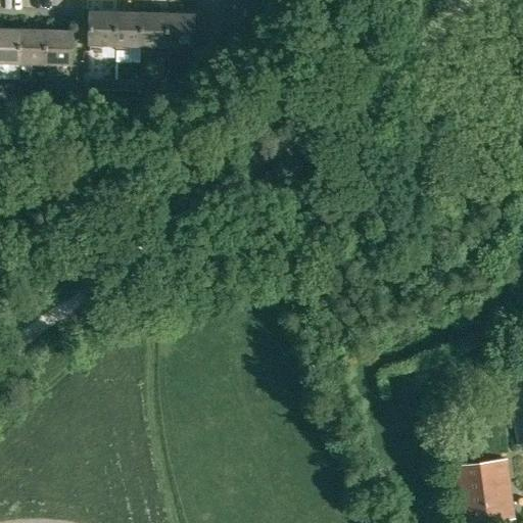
[(246,2),(246,14),(271,15),(271,3),(246,2)]
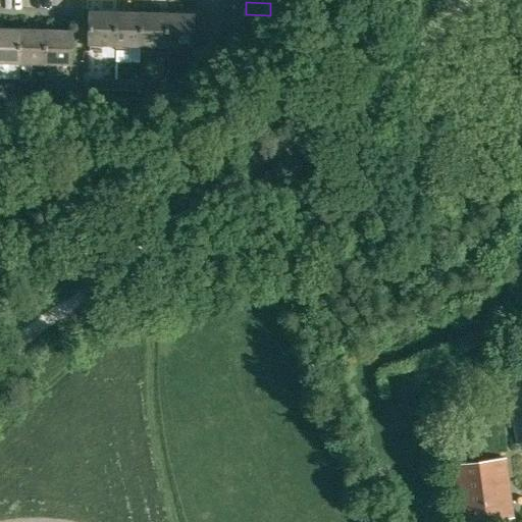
[(91,46),(117,47),(118,11),(92,11),(91,46)]
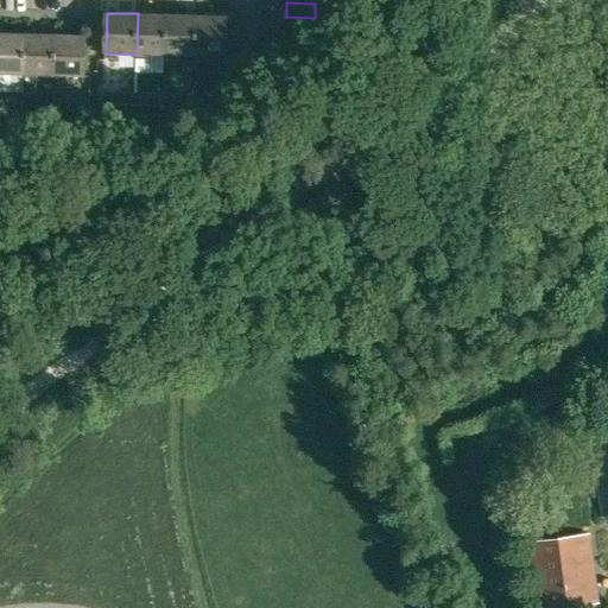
[(137,55),(166,56),(168,14),(138,13),(137,55)]
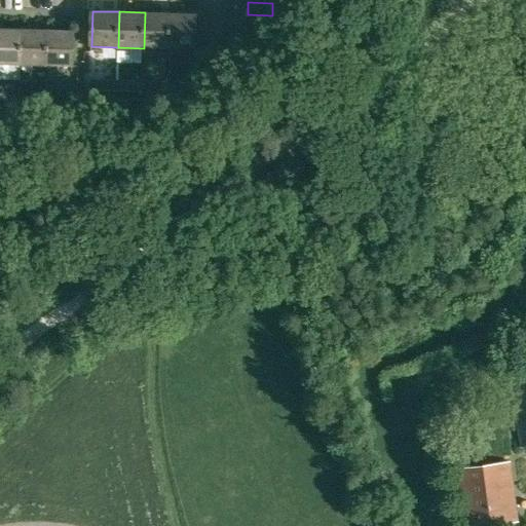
[(170,48),(171,13),(145,12),(144,48),(170,48)]
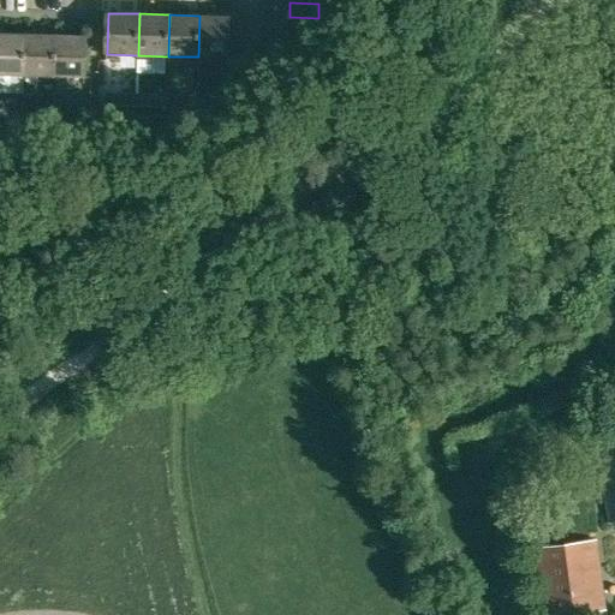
[(230,58),(230,46),(231,16),(199,16),(198,57),(230,58)]
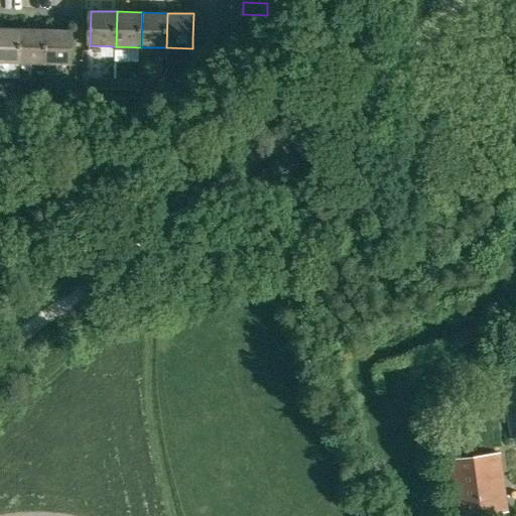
[(0,63),(21,65),(21,29),(0,28),(0,63)]
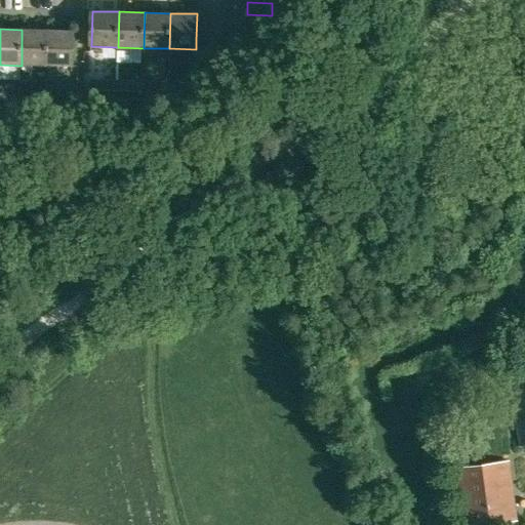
[(32,67),(47,67),(48,30),(22,30),(22,66),(21,82),(32,83),(32,67)]
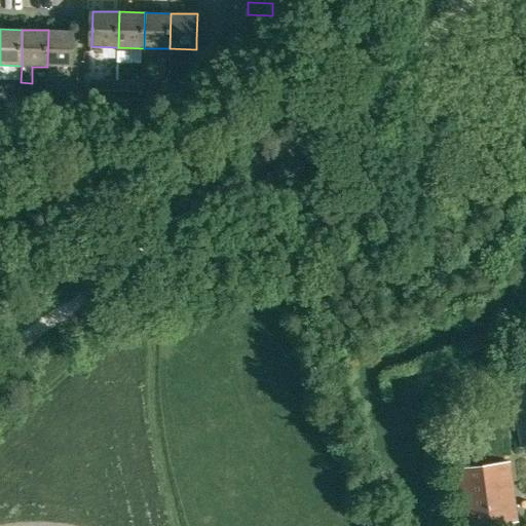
[(48,30),(47,67),(72,68),(73,31),(48,30)]
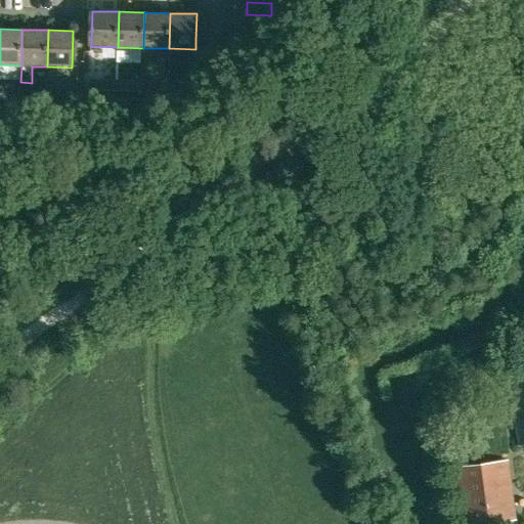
[(195,39),(195,49),(195,63),(208,63),(209,39),(195,39)]
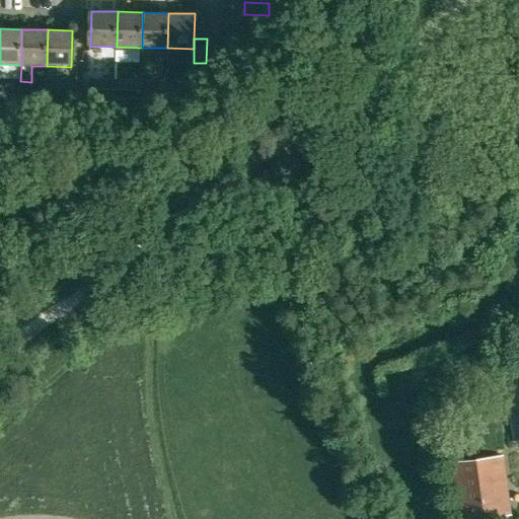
[(206,63),(219,63),(219,40),(207,39),(206,63)]
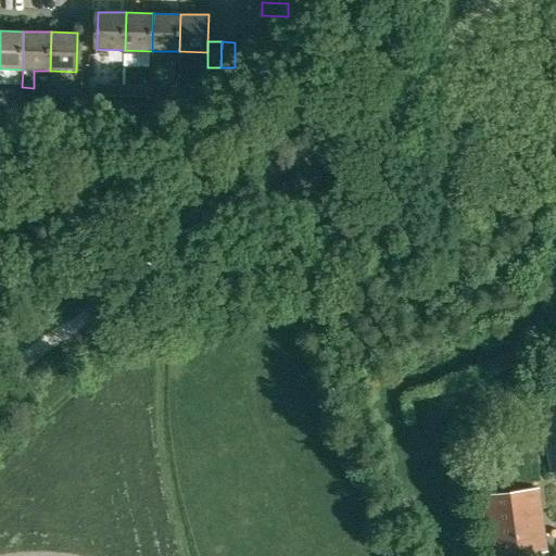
[(248,42),(235,42),(235,67),(248,68),(248,42)]
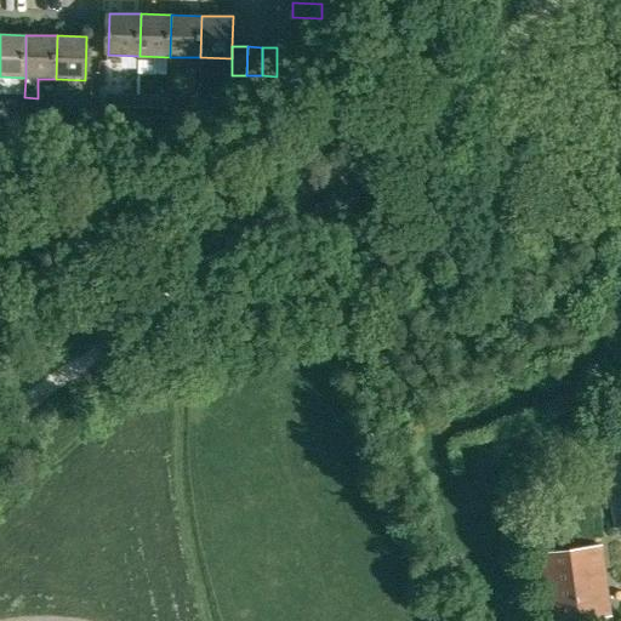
[(138,108),(140,93),(106,92),(104,107),(138,108)]
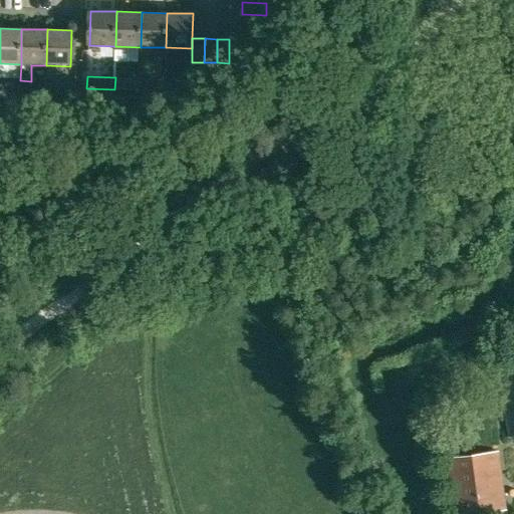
[(141,78),(115,77),(114,89),(140,89),(141,78)]
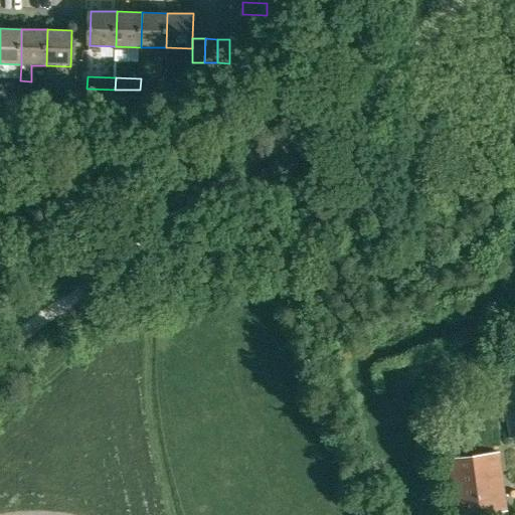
[(165,91),(166,79),(141,78),(140,90),(165,91)]
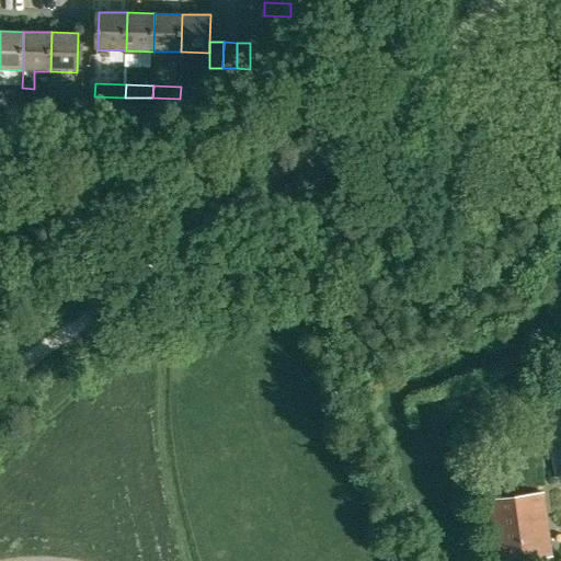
[(207,88),(181,87),(180,99),(206,100),(207,88)]
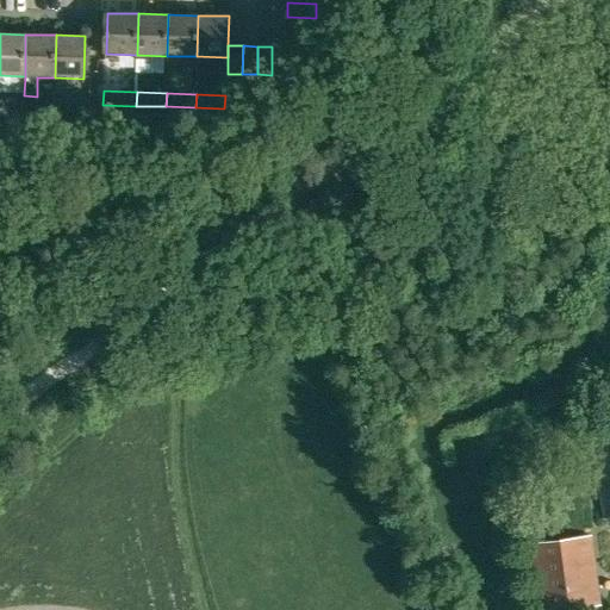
[(24,120),(0,119),(0,131),(24,132),(24,120)]
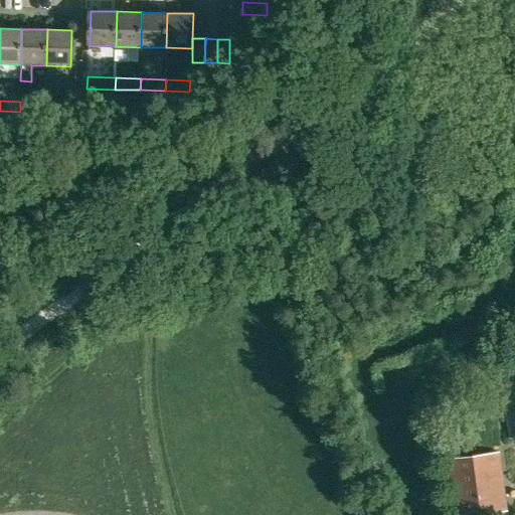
[(20,112),(45,113),(45,102),(20,102),(20,112)]
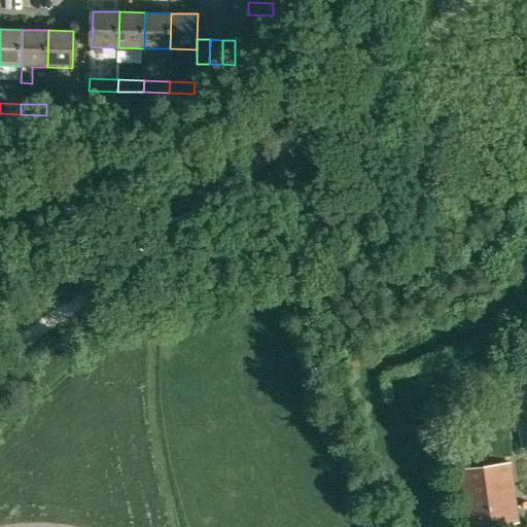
[(71,105),(46,104),(46,115),(71,115),(71,105)]
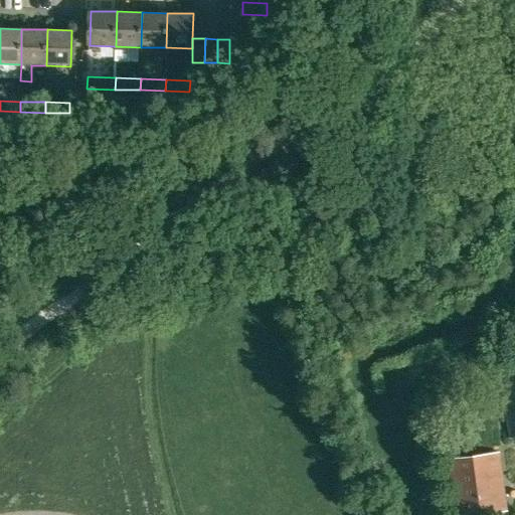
[(510,436),(514,435),(514,373),(501,375),(510,436)]
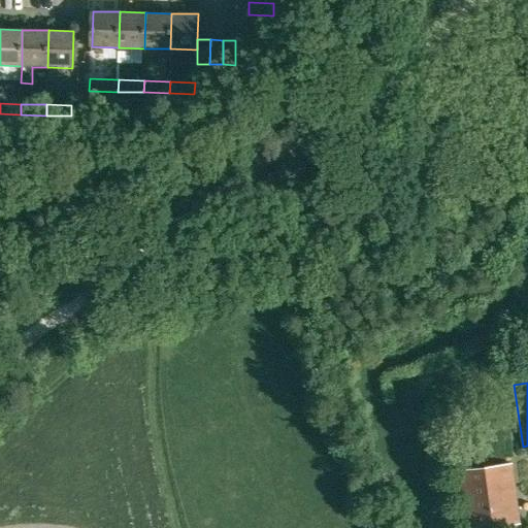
[(466,527),(485,527),(519,524),(510,463),(459,470),(466,527)]
